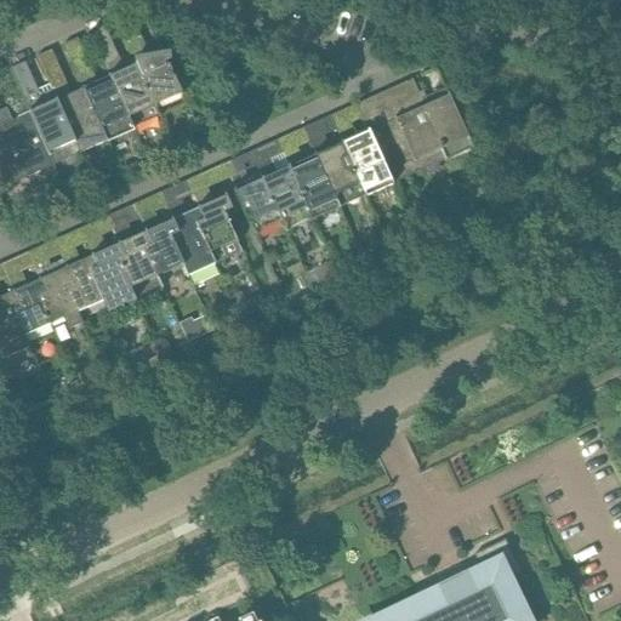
[(117,21),(136,64),(157,104),(181,93),(182,96),(183,95),(164,50),(161,51),(163,52),(151,58),(131,15),(117,21)]
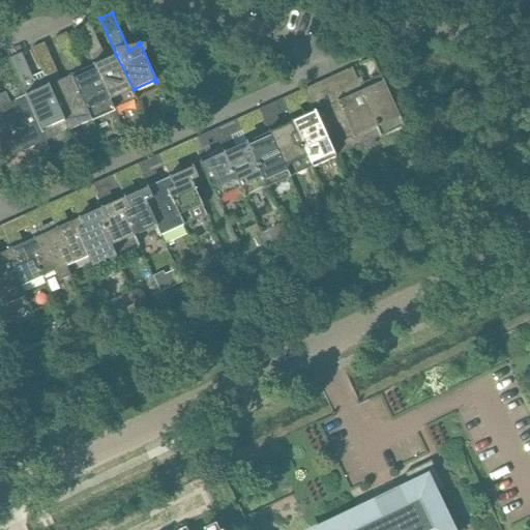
[(77,28),(93,65),(115,110),(138,99),(134,89),(116,55),(107,60),(89,23),(77,28)]
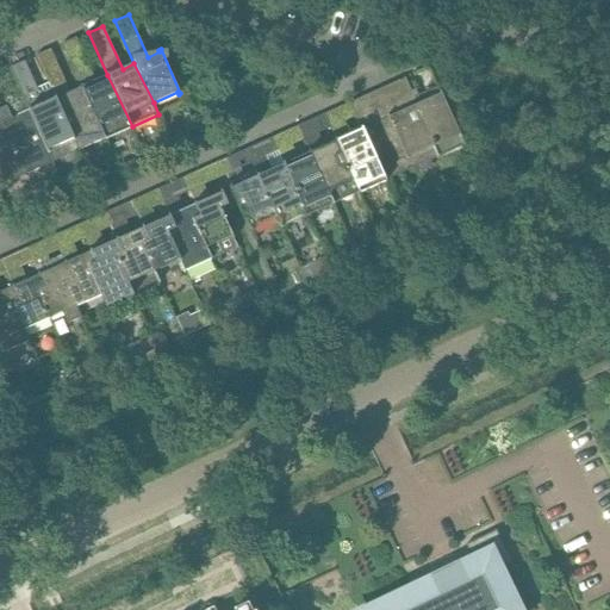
[(62,44),(81,87),(106,138),(132,126),(107,75),(97,80),(76,37),(62,44)]
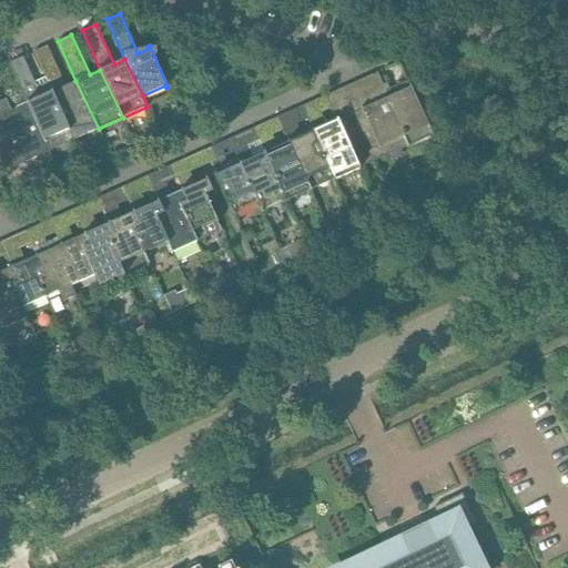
[(33,52),(47,80),(73,140),(99,129),(75,81),(66,85),(48,46),(33,52)]
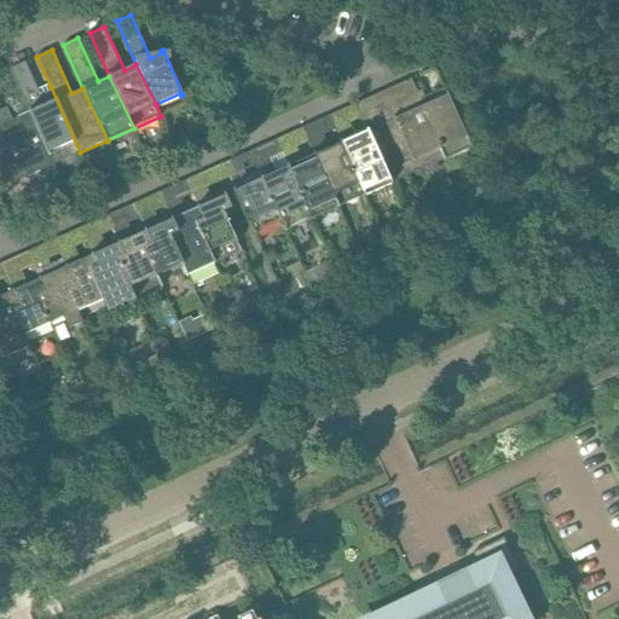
[(11,69),(30,113),(56,165),(80,152),(51,87),(39,92),(25,62),(11,69)]
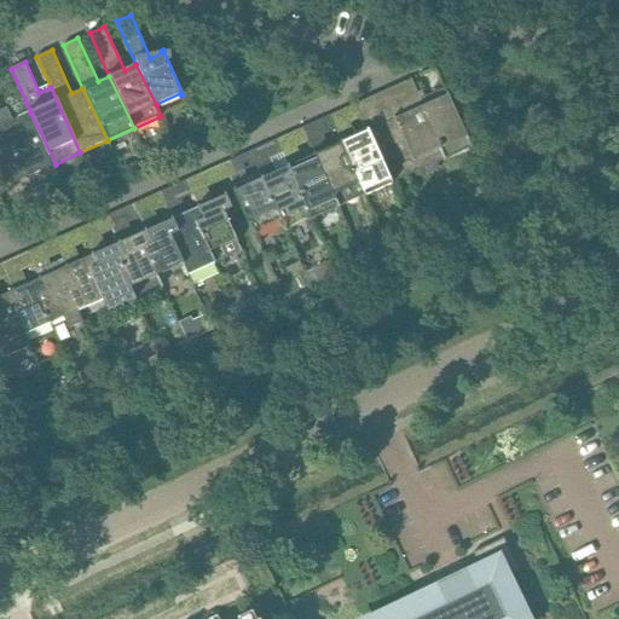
[(472,146),(445,87),(437,91),(438,92),(444,88),(446,96),(421,106),(410,80),(388,90),(421,157),(439,150),(443,160),(472,146)]
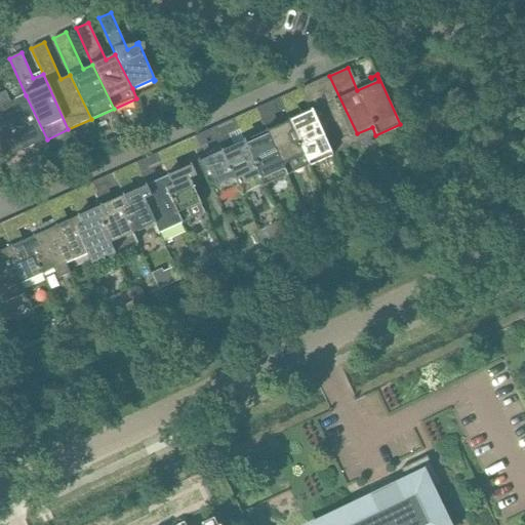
[(328,147),(357,133),(329,76),(311,84),(312,87),(303,91),(312,111),(328,147)]
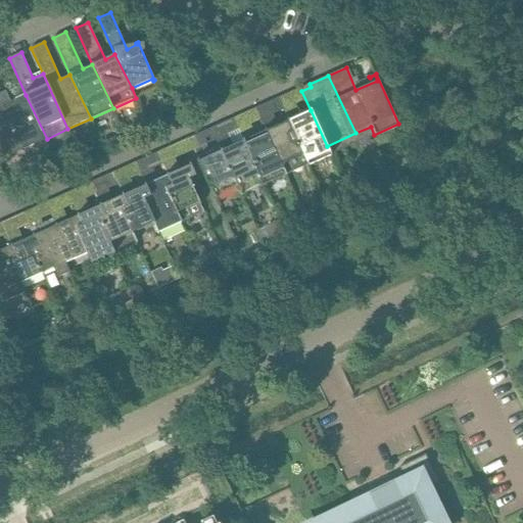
[(0,158),(0,159),(47,139),(26,95),(10,101),(5,91),(0,93),(0,158)]
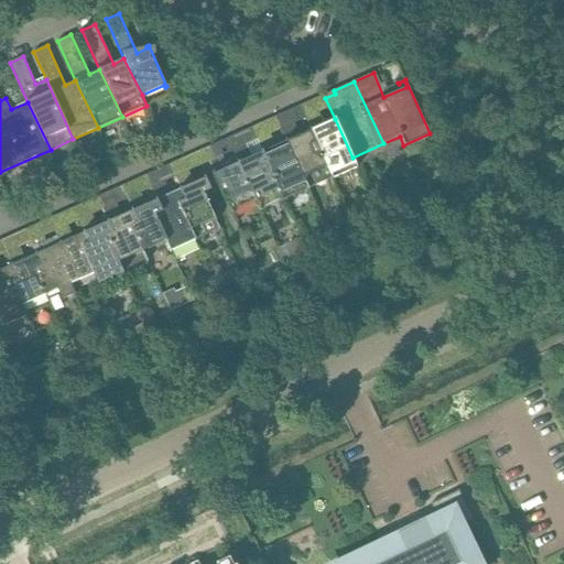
[(357,166),(353,158),(335,119),(324,125),(316,106),(302,111),(311,130),(328,167),(333,177),(357,166)]
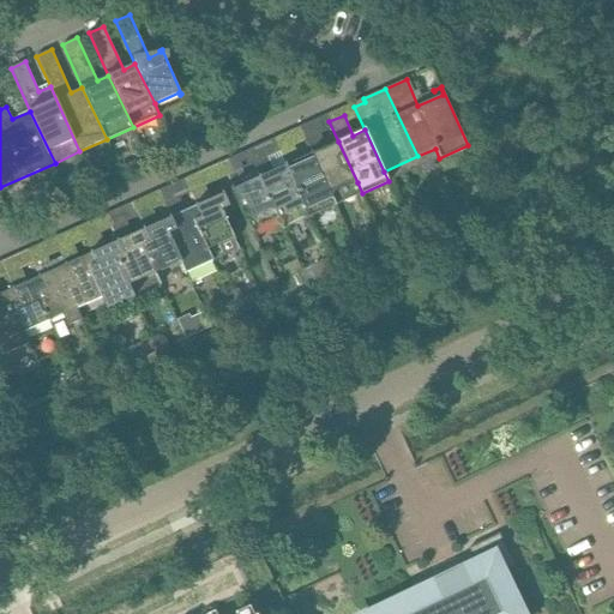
[(330,194),(357,182),(338,142),(326,148),(318,127),(302,133),(312,154),(330,194)]
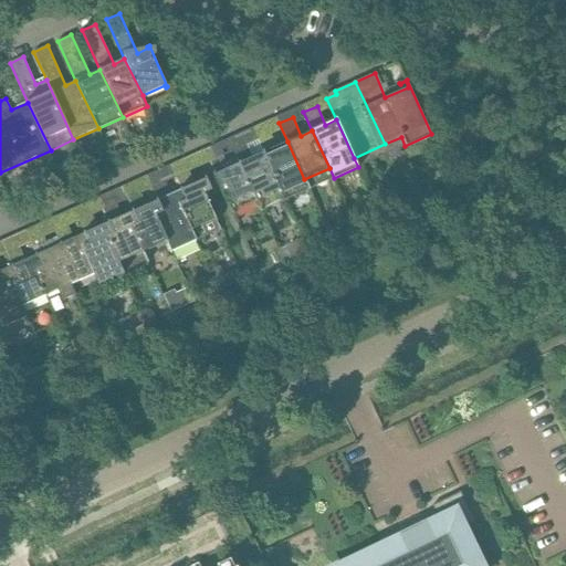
[(308,189),(304,179),(287,142),(276,146),(269,127),(255,134),(260,144),(282,191),(285,200),(308,189)]
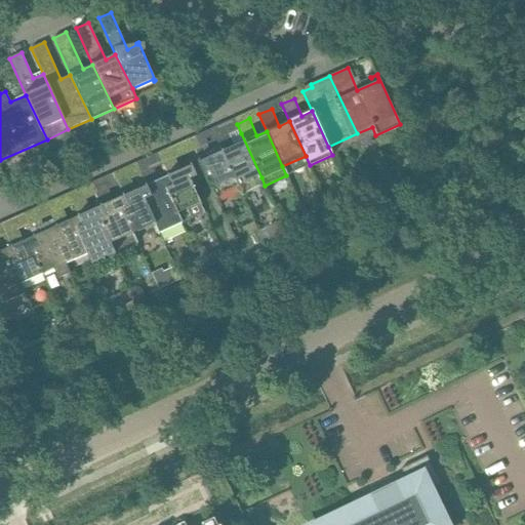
[(238,188),(261,177),(241,133),(231,137),(227,128),(214,134),(219,146),(238,188)]
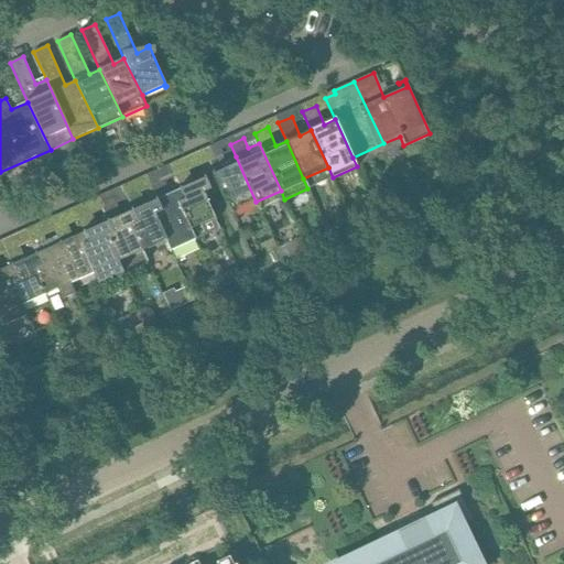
[(206,155),(231,213),(256,202),(236,156),(225,161),(219,149),(206,155)]
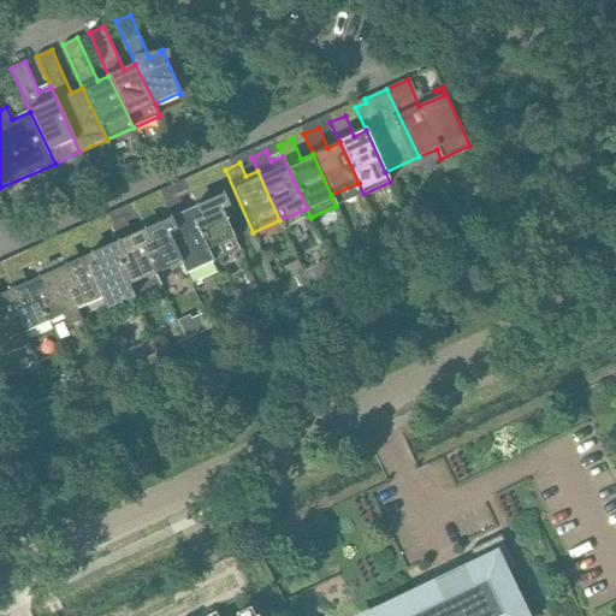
[(196,219),(209,249),(237,237),(225,209),(231,207),(224,193),(223,193),(224,195),(212,200),(202,179),(190,185),(203,215),(196,219)]
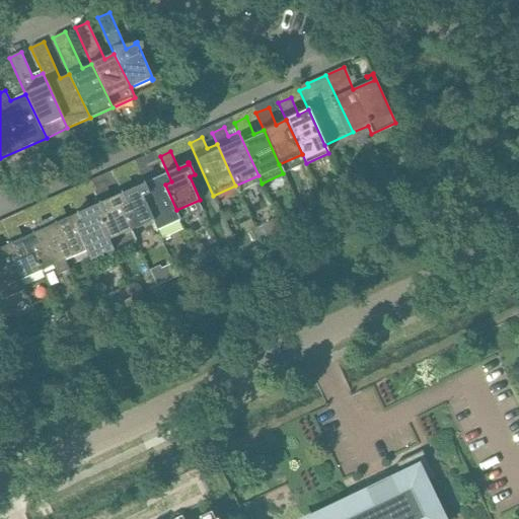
[(143,194),(155,219),(159,228),(180,219),(176,210),(165,184),(171,181),(160,156),(158,157),(166,174),(156,178),(148,161),(138,166),(149,192),(143,194)]
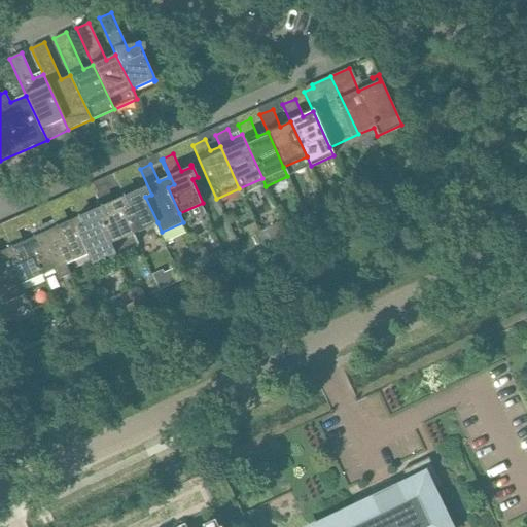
[(123,207),(134,233),(157,222),(145,197),(151,195),(140,169),(138,169),(146,186),(136,191),(129,174),(117,178),(130,204),(123,207)]
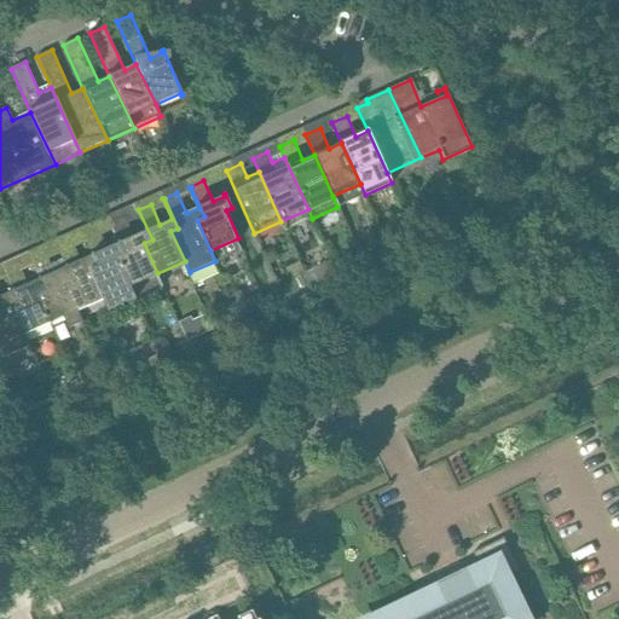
[(417,238),(427,233),(415,207),(405,212),(417,238)]
